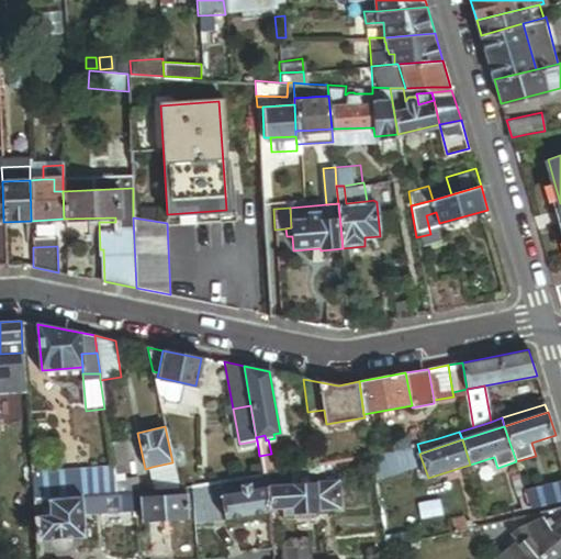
[(124,440),(109,442),(112,467),(115,493),(134,492),(137,491),(137,478),(124,478),(122,469),(128,469),(124,440)]
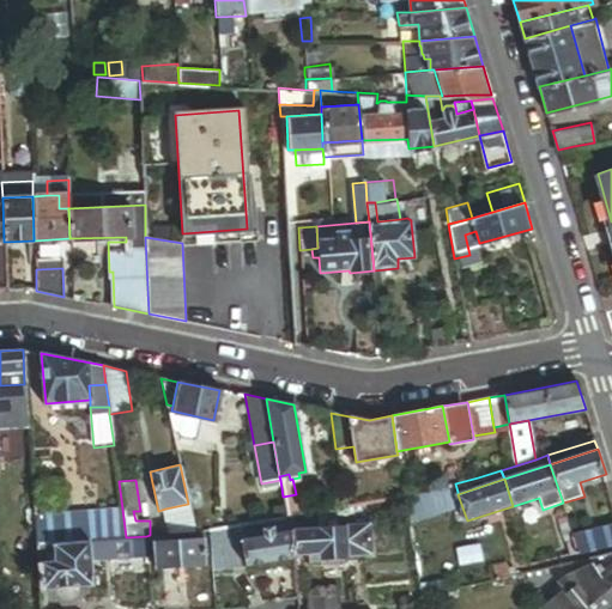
[(283,497),(280,480),(261,483),(262,492),(267,491),(270,504),(246,509),(248,523),(249,523),(286,516),(283,497)]
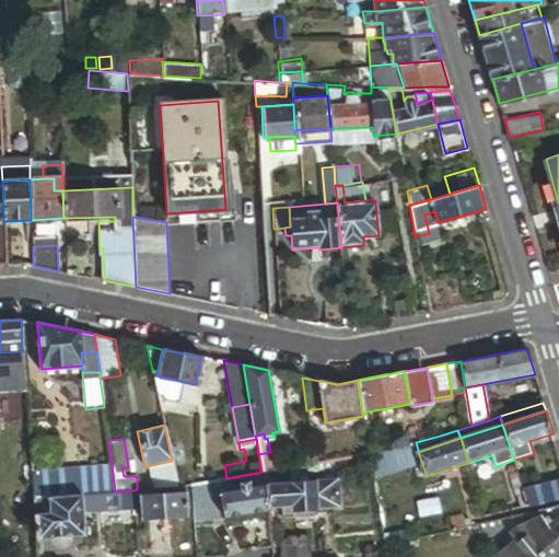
[(418,450),(416,442),(369,453),(370,464),(408,455),(407,452),(418,450)]
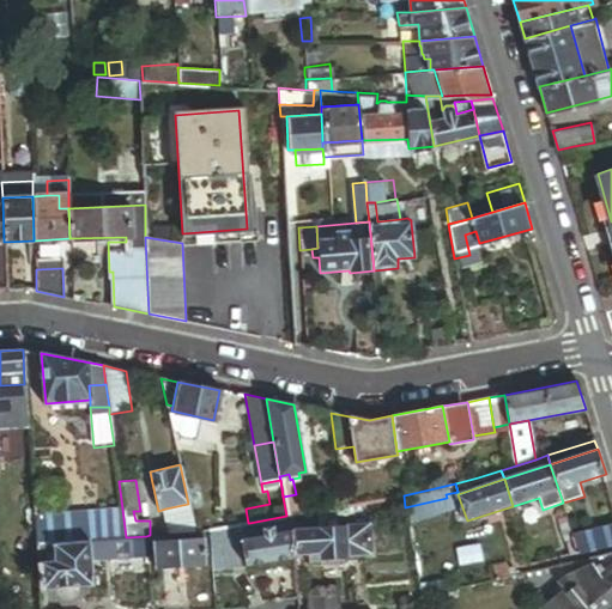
[(296,494),(283,497),(286,516),(291,516),(300,515),(296,494)]
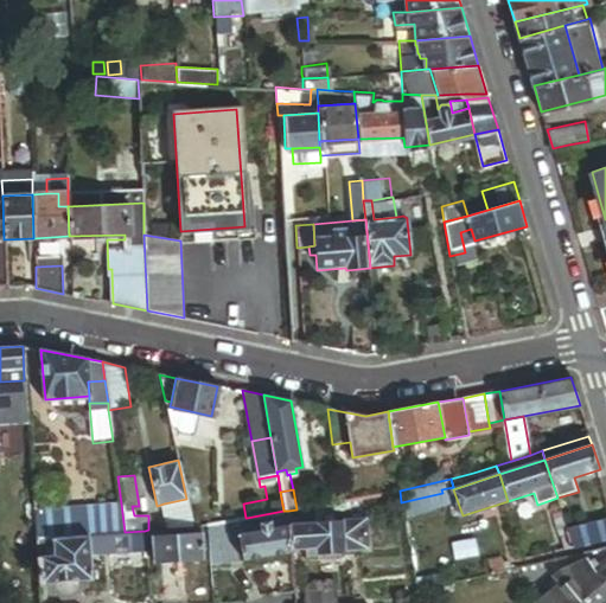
[(186,499),(164,504),(170,528),(193,527),(186,499)]
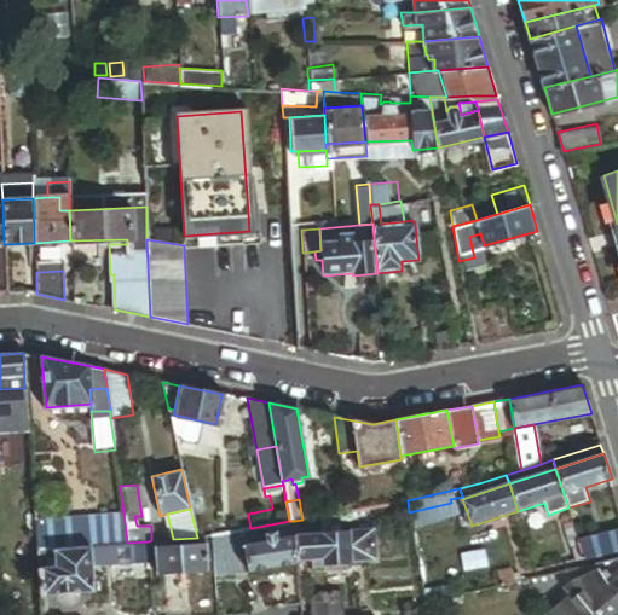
[(123,514),(70,517),(73,545),(93,544),(115,543),(127,543),(123,514)]
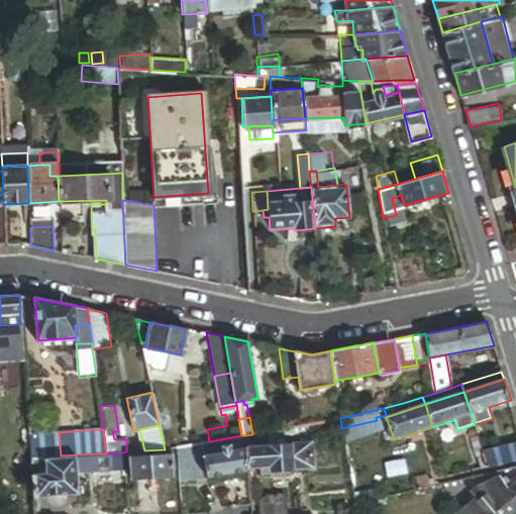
[(268,431),(252,434),(245,435),(246,447),(269,446),(268,431)]
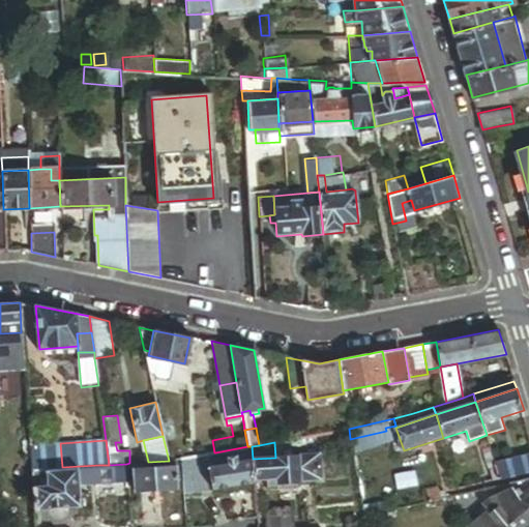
[(60,443),(29,445),(31,469),(48,468),(62,467),(60,443)]
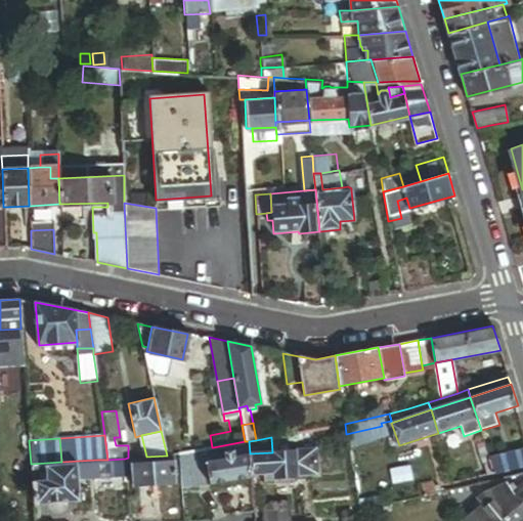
[(249,441),(245,441),(213,447),(215,481),(251,479),(251,473),(250,453),(249,441)]
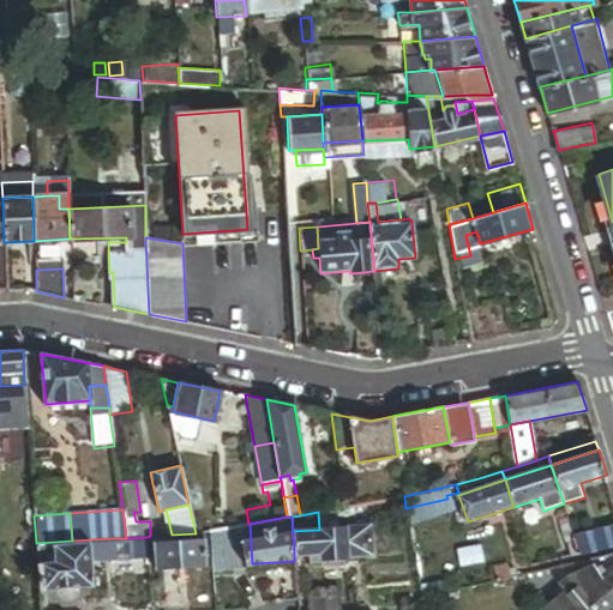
[(252,563),(250,524),(248,524),(210,531),(212,565),(252,563)]
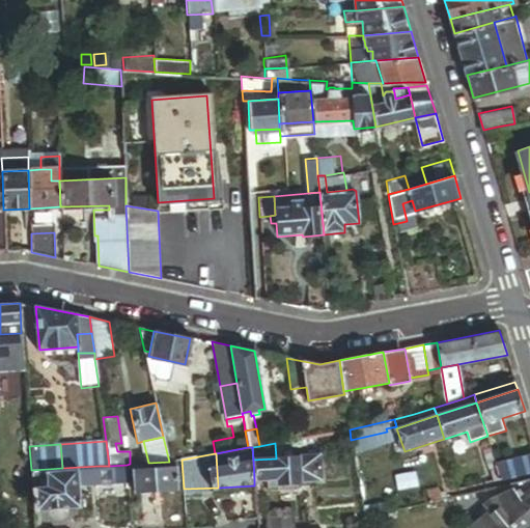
[(319,456),(300,457),(301,480),(321,480),(319,456)]
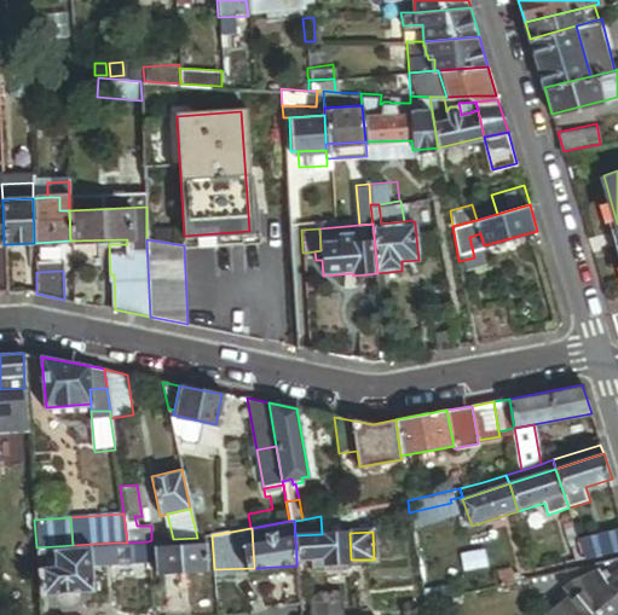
[(322,534),(295,535),(296,558),(324,557),(324,564),(351,562),(351,560),(350,533),(322,534)]
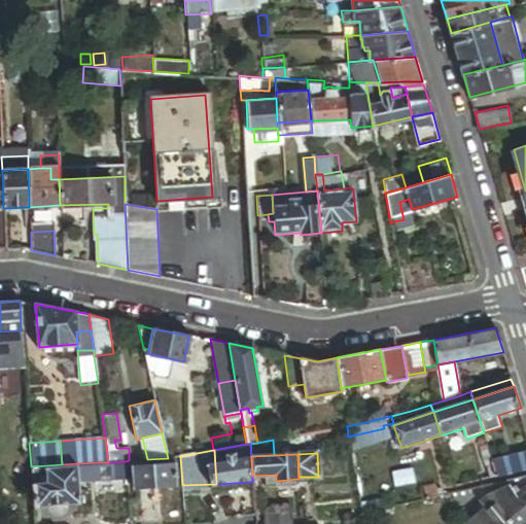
[(525,469),(525,454),(493,462),(494,466),(497,477),(525,469)]
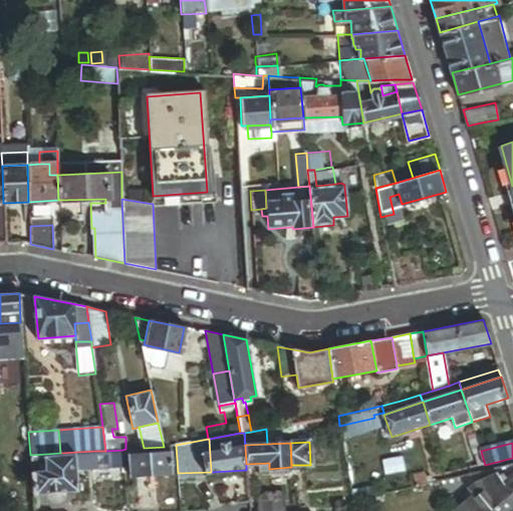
[(169,446),(164,447),(144,448),(129,449),(129,455),(169,453),(169,446)]
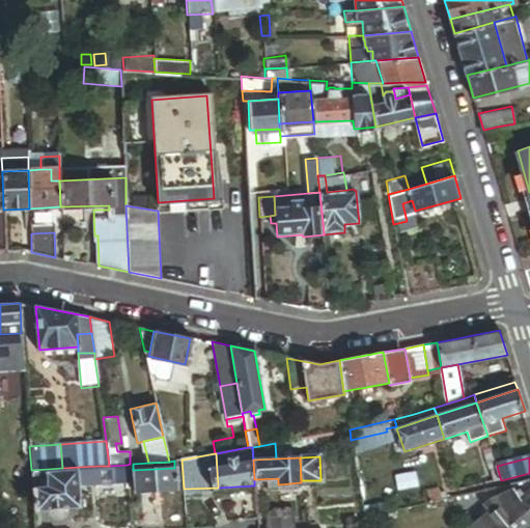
[(127,465),(109,466),(99,466),(100,476),(127,475),(127,465)]
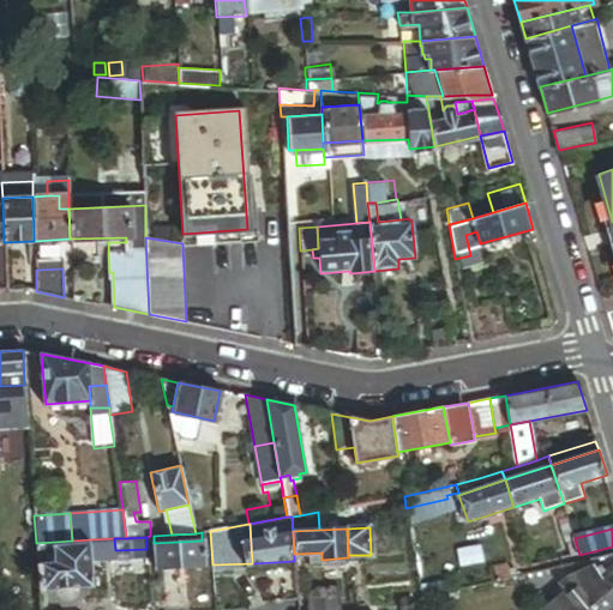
[(114,538),(92,539),(94,556),(112,555),(115,550),(114,538)]
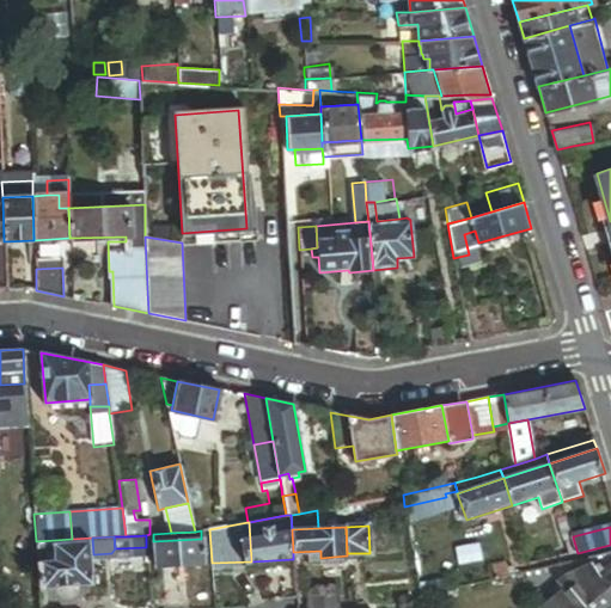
[(56,558),(37,559),(40,589),(96,584),(93,554),(92,538),(72,539),(55,540),(56,558)]
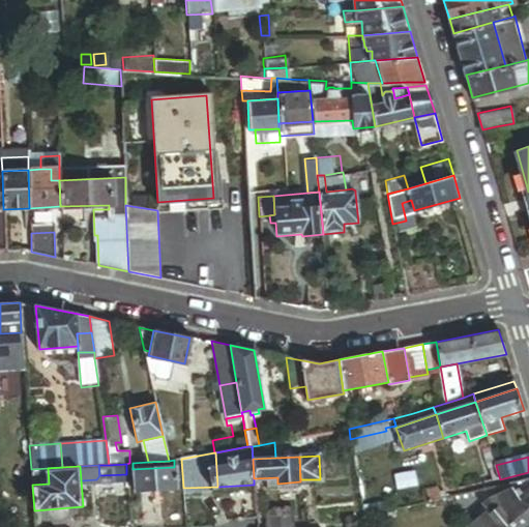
[(175,491),(174,467),(133,469),(134,489),(134,492),(175,491)]
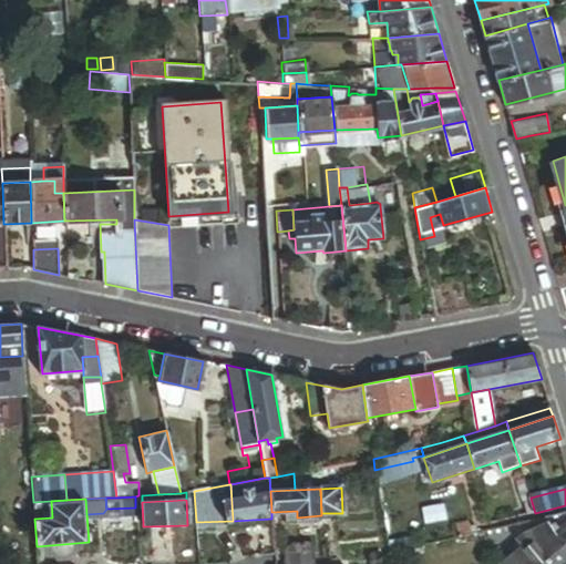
[(51,501),(33,502),(34,519),(52,518),(51,501)]
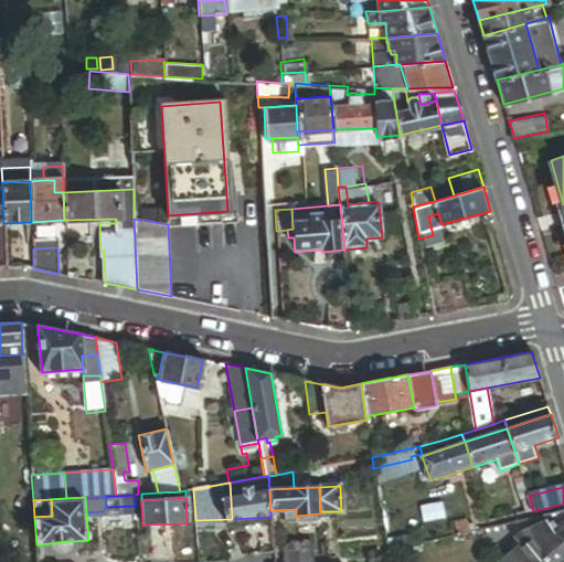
[(527,513),(533,511),(530,500),(524,501),(527,513)]
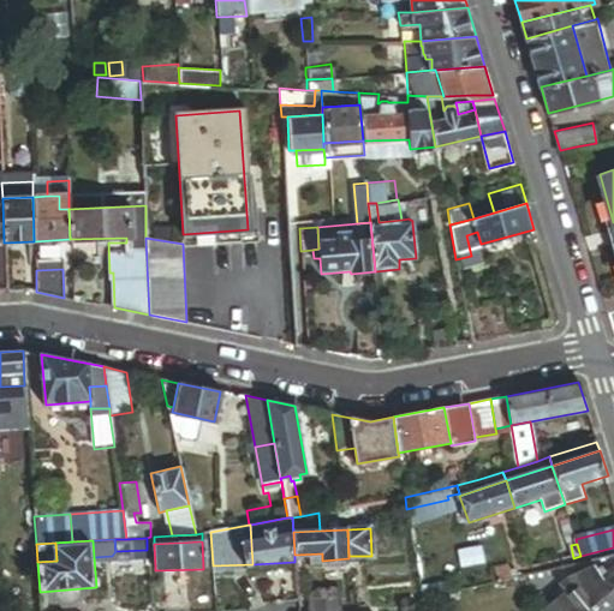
[(585,597),(607,579),(595,565),(568,575),(559,582),(565,591),(568,594),(577,587),(585,597)]
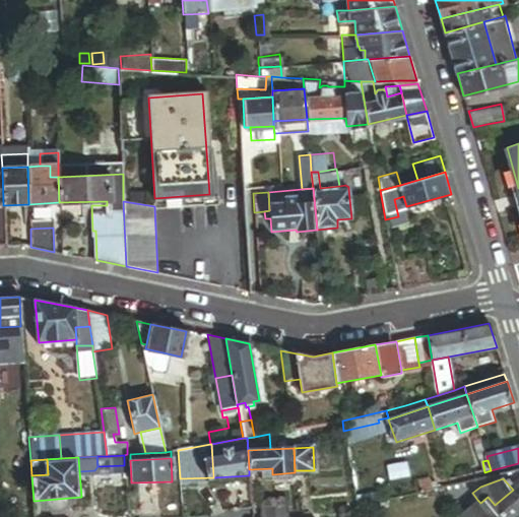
[(416,486),(418,494),(434,490),(433,487),(429,488),(428,481),(415,485),(416,486)]
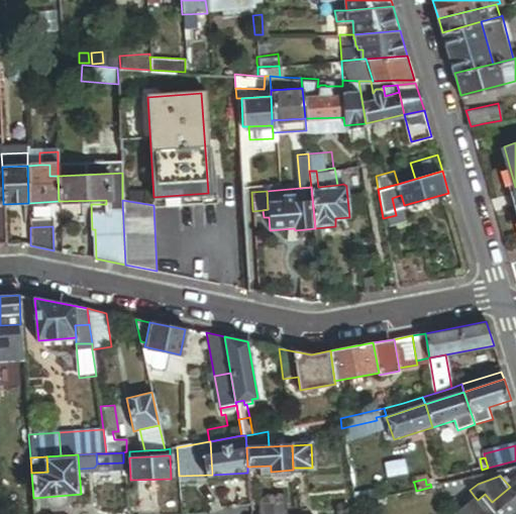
[(515,482),(510,487),(492,502),(501,513),(508,513),(515,508),(515,482)]
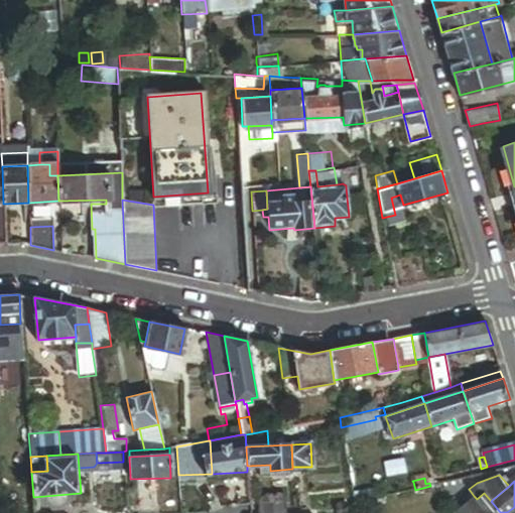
[(500,512),(491,501),(484,493),(477,499),(474,496),(456,512),(500,512)]
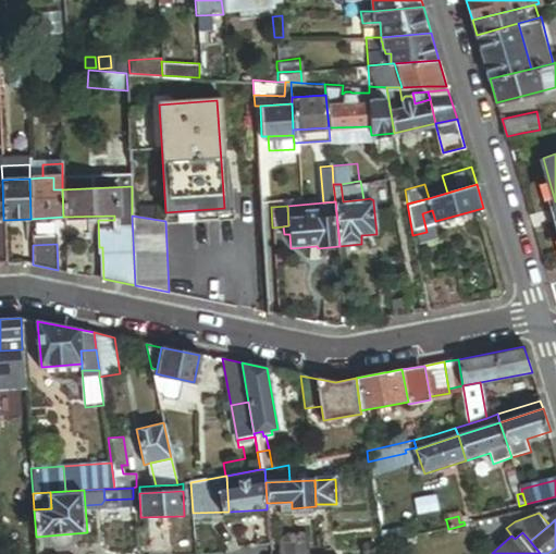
[(308,553),(308,539),(278,539),(278,553),(308,553)]
